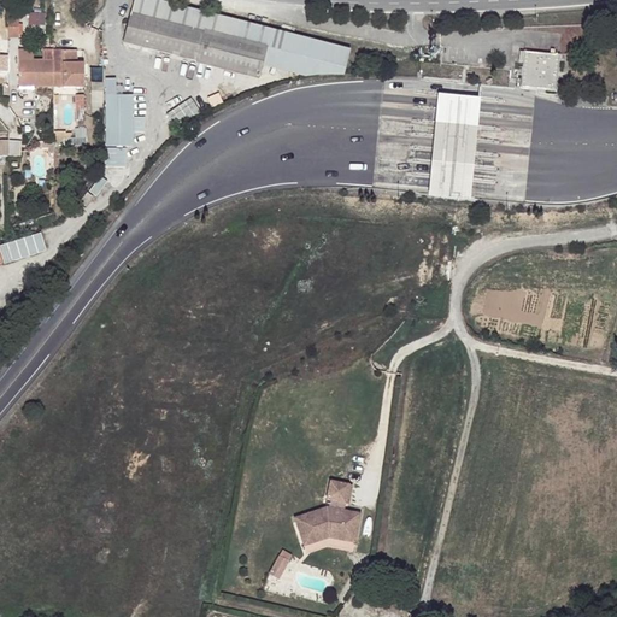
[(271,29),(158,0),(134,0),(123,42),(259,78),(263,64),(271,29)]
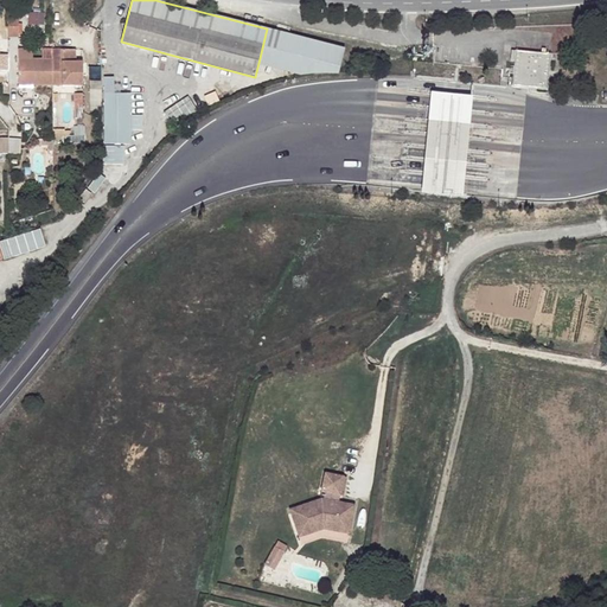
[(18,36),(18,8),(8,10),(8,36),(18,36)]
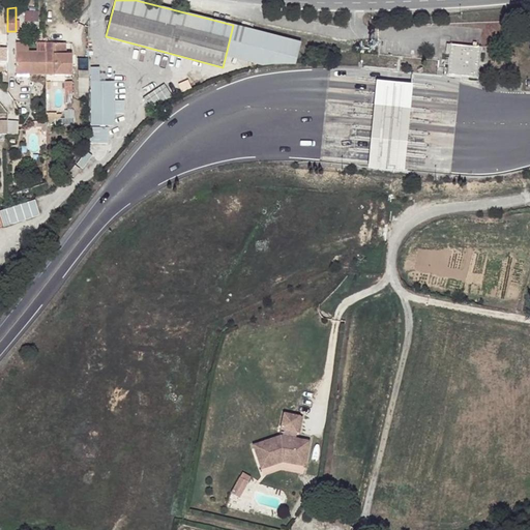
[(28,11),(27,20),(38,21),(39,11),(28,11)]
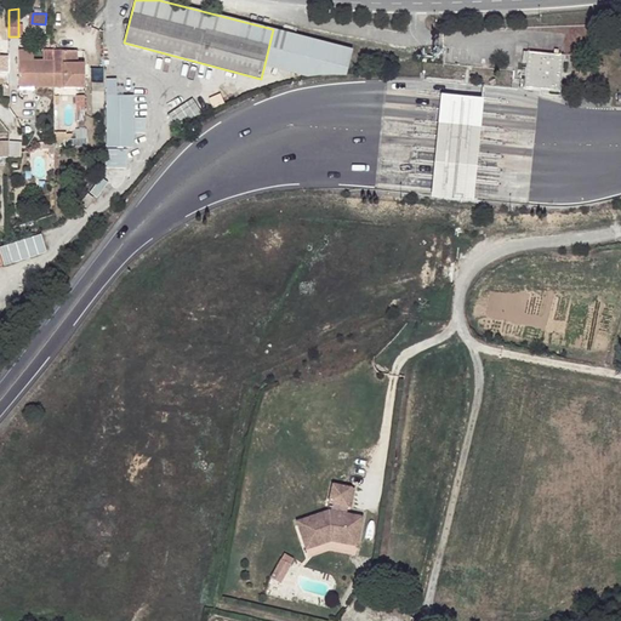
[(328,44),(273,29),(265,64),(308,75),(319,74),(328,44)]
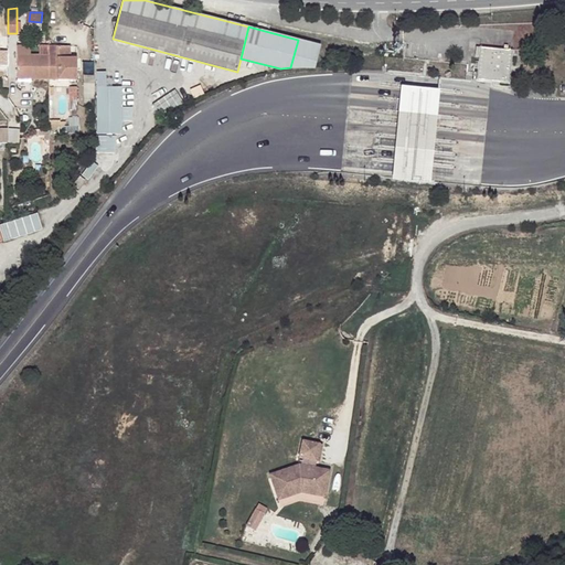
[(320,45),(298,40),(290,67),(315,67),(320,45)]
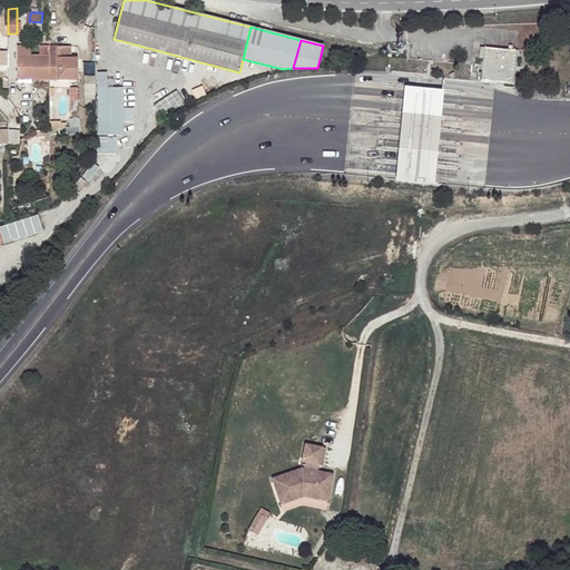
[(49,80),(49,47),(39,47),(39,55),(31,55),(17,55),(17,79),(49,80)]
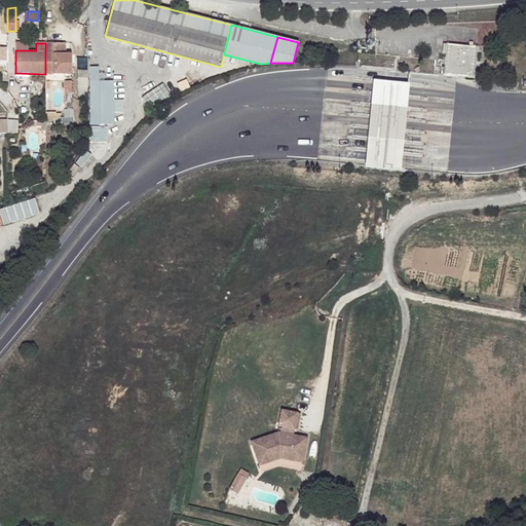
[(65,54),(65,43),(45,43),(45,74),(72,74),(72,54),(65,54)]
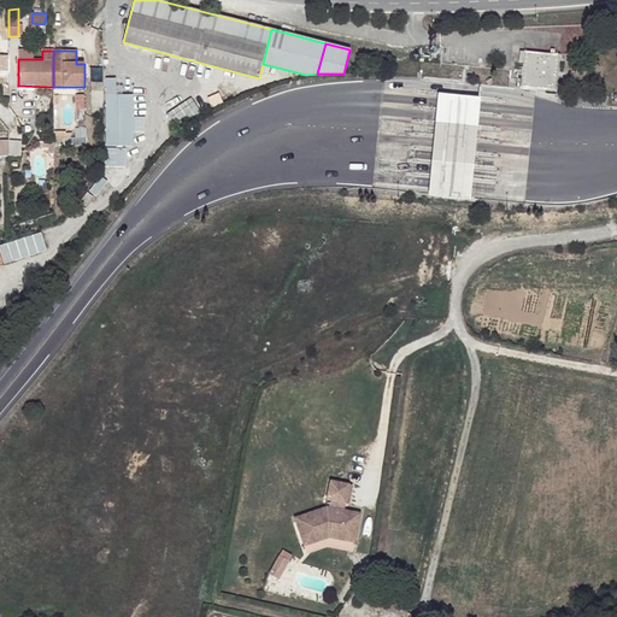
[(557,92),(559,56),(524,52),(521,88),(557,92)]
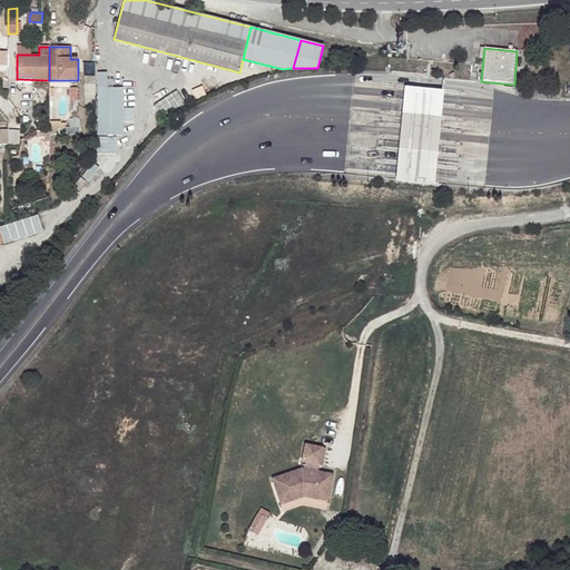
[(107,72),(97,72),(98,137),(96,137),(96,155),(116,154),(116,137),(111,137),(111,136),(121,135),(123,121),(134,121),(133,108),(123,108),(123,87),(107,87),(107,72)]
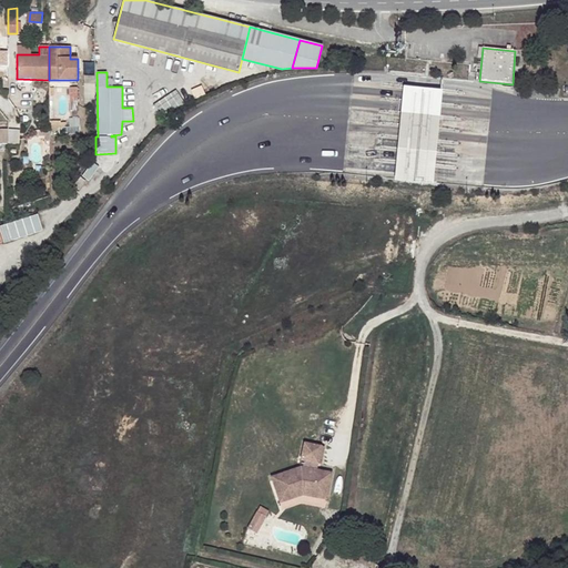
[(433,182),(442,88),(403,84),(394,179),(433,182)]
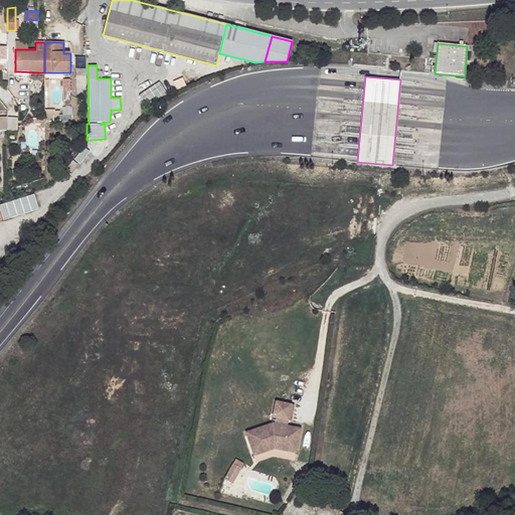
[(141,95),(148,105),(167,92),(160,81),(141,95)]
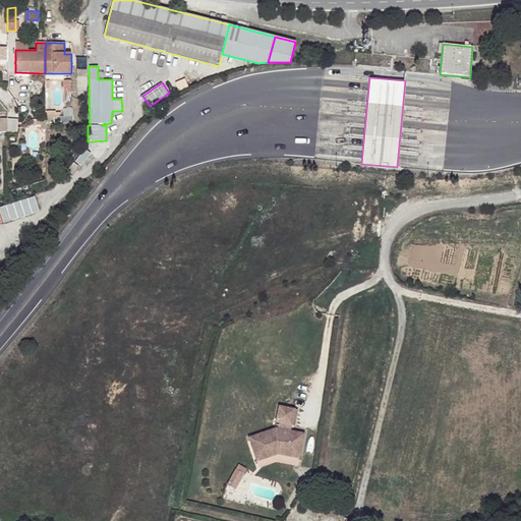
[(37,197),(0,205),(0,221),(40,213),(37,197)]
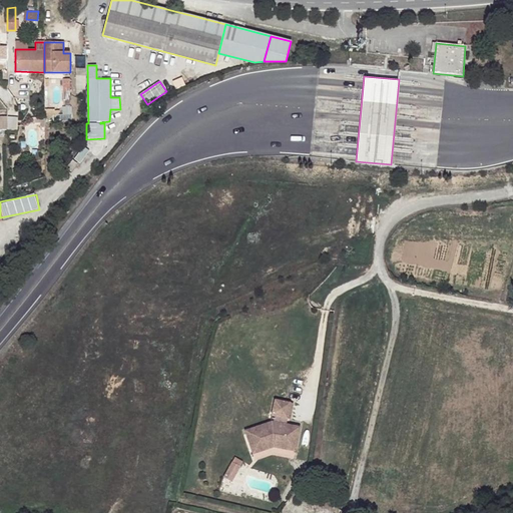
[(296,447),(299,427),(286,425),(280,423),(281,417),(287,419),(290,403),(275,400),(272,415),(274,416),(274,423),(272,422),(245,431),(251,450),(274,443),(296,447)]
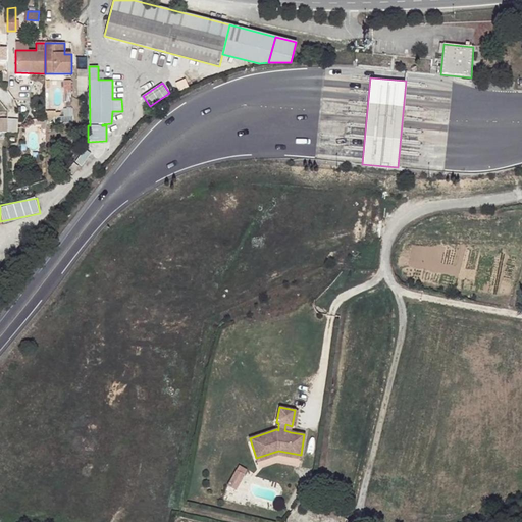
[(258,461),(278,455),(300,459),(301,455),(278,451),(256,458),(258,461)]
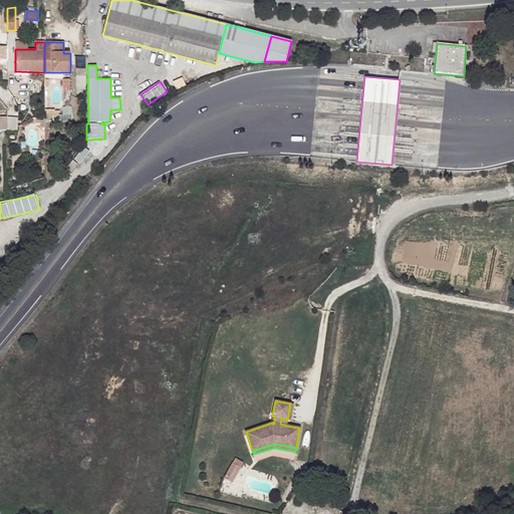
[(235,459),(233,463),(241,468),(243,463),(235,459)]
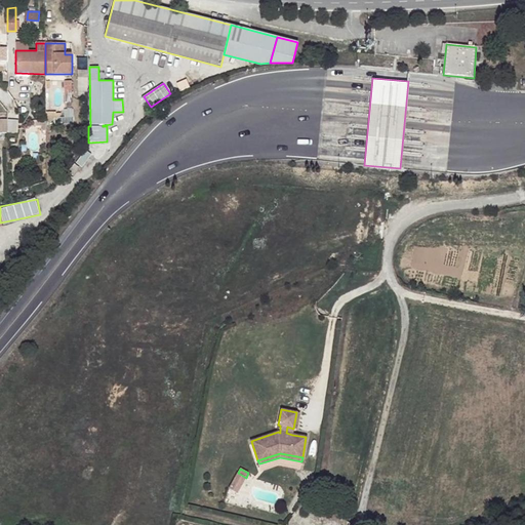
[(238,473),(230,488),(237,493),(246,478),(238,473)]
